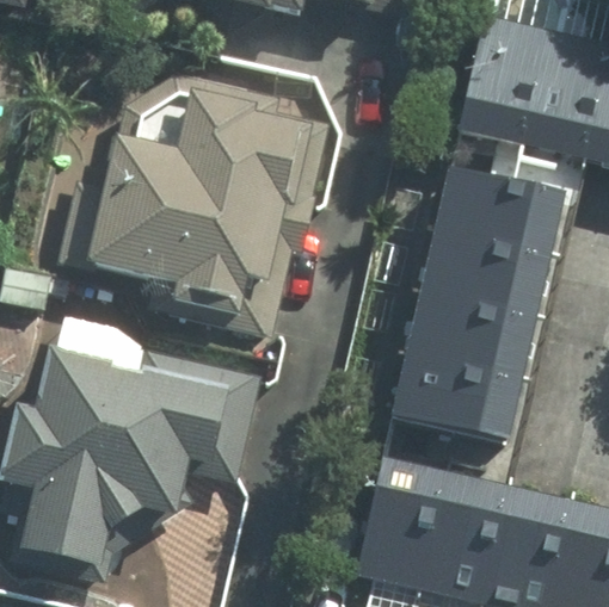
[(234,0),(277,10),(278,0),(337,0),(420,18),(424,0),(234,0)]
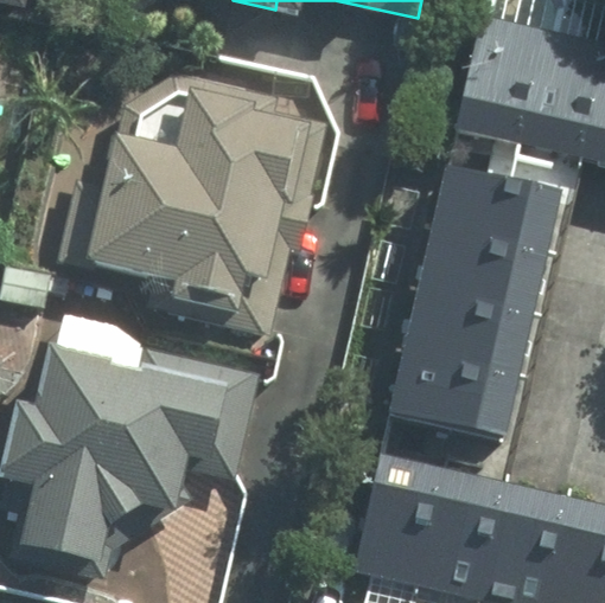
[(604,45),(482,17),(456,132),(604,165),(604,45)]
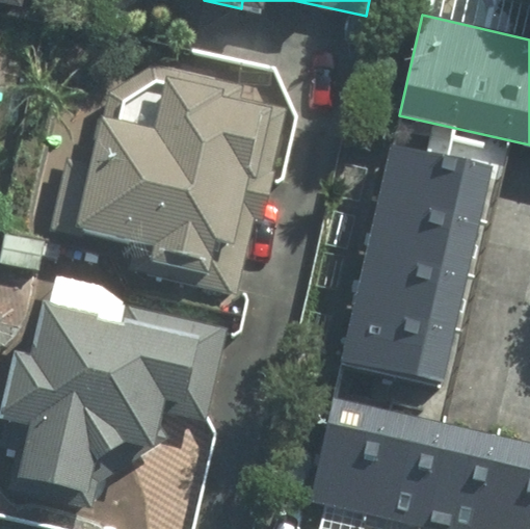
[(245,193),(266,196),(285,97),(236,88),(186,110),(163,75),(97,128),(78,232),(147,244),(143,264),(212,276),(217,248),(235,252),(245,193)]
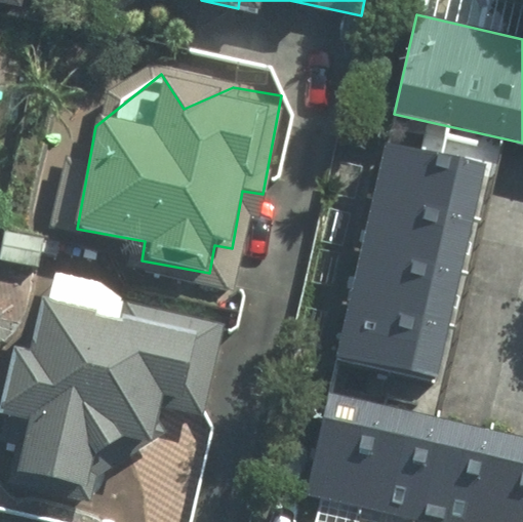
[(490,169),(383,145),(333,361),(441,386),(490,169)]
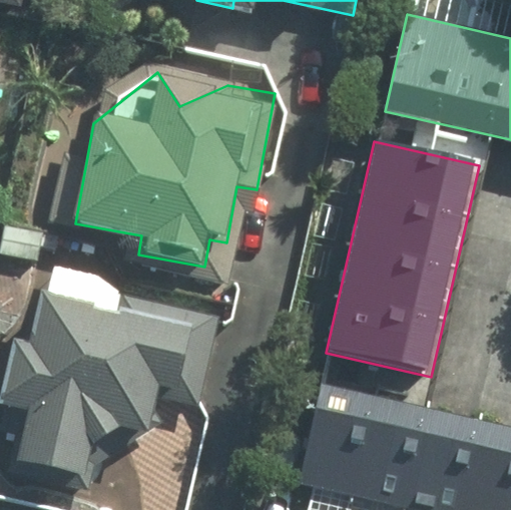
[(121,295),(104,275),(32,262),(5,408),(30,412),(20,467),(92,480),(98,449),(113,432),(149,439),(157,403),(209,416),(228,314),(121,295)]
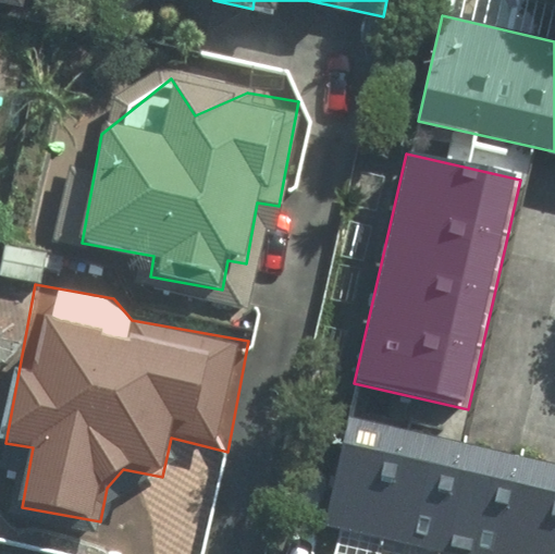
[(554,460),(347,417),(325,525),(467,553),(554,553),(554,460)]
